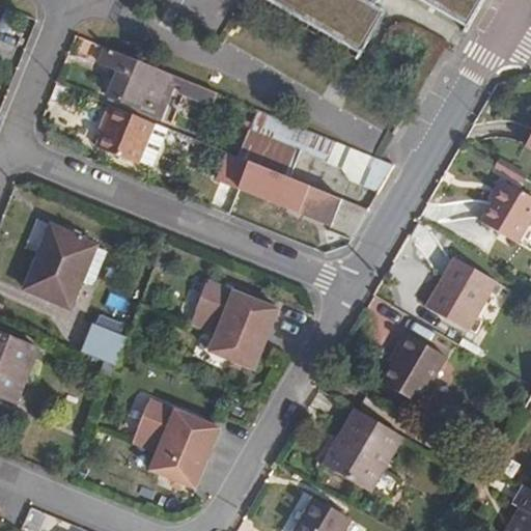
[(199,0),(348,89),(378,39),(357,28),(371,6),(450,52),(480,0),(199,0)]
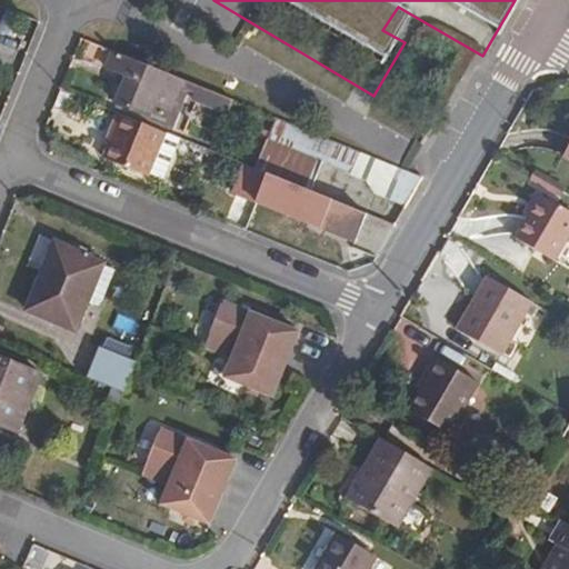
[(185,77),(112,48),(106,63),(125,71),(121,78),(125,80),(116,99),(150,113),(155,106),(170,111),(185,77)]
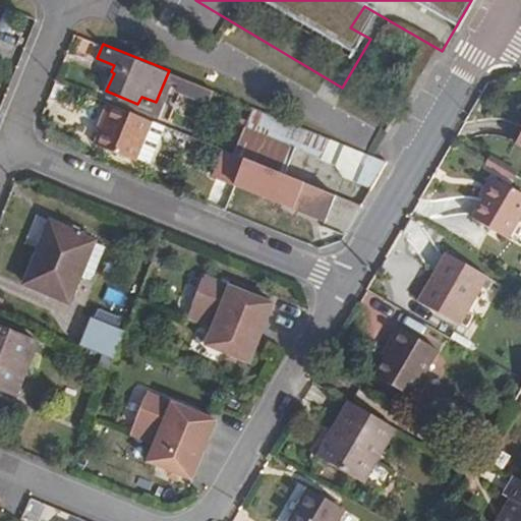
[(115,105),(109,102),(98,129),(104,132),(115,105)]
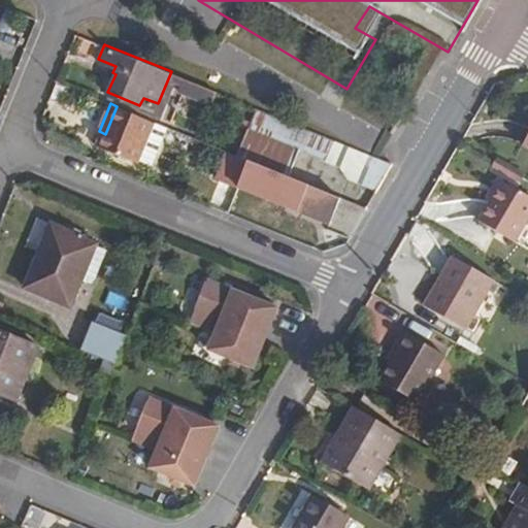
[(117,106),(105,134),(100,149),(140,165),(159,123),(117,106)]
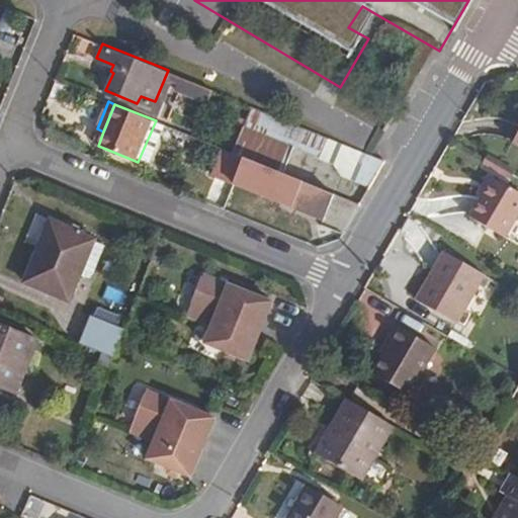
[(250,126),(238,154),(253,160),(288,175),(299,146),(250,126)]
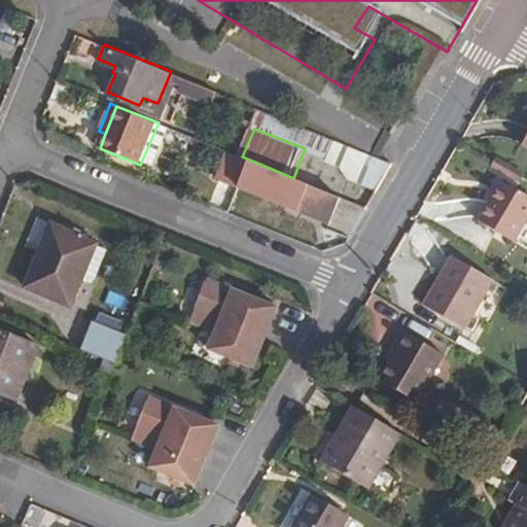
[(296,199),(303,181),(293,178),(257,163),(253,178),(271,185),(270,188),(296,199)]
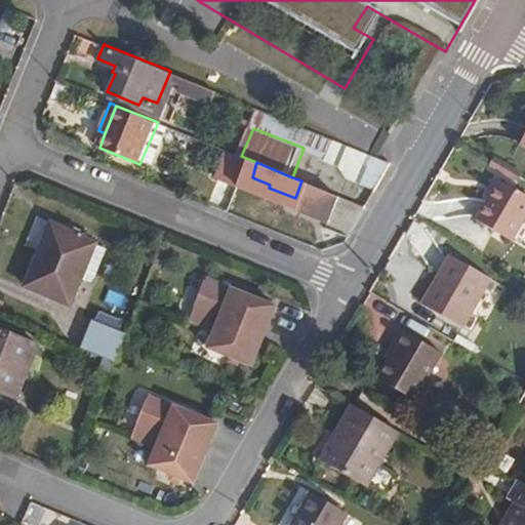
[(481,200),(486,204),(498,184),(492,180),(481,200)]
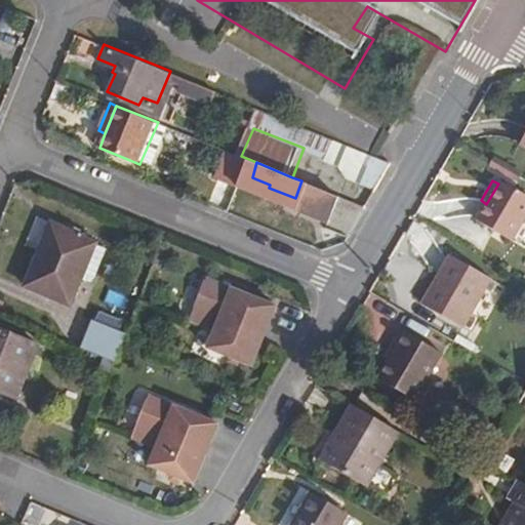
[(524,198),(498,184),(486,204),(475,224),(510,244),(524,216),(524,198)]
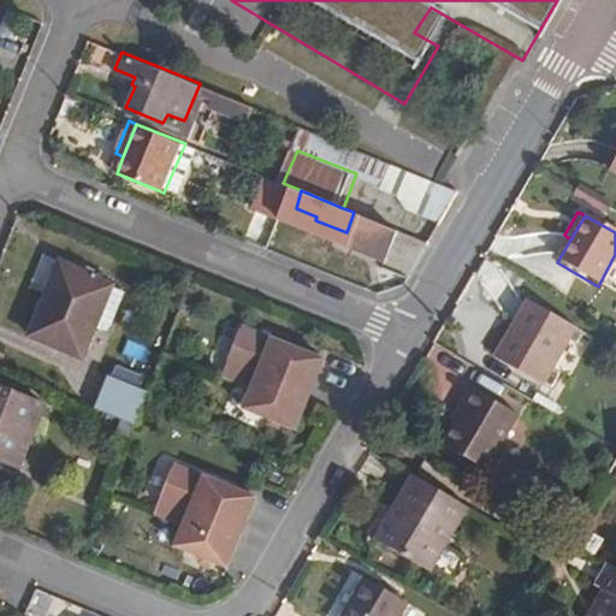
[(81,357),(96,323),(111,288),(112,286),(60,264),(29,336),(81,357)]
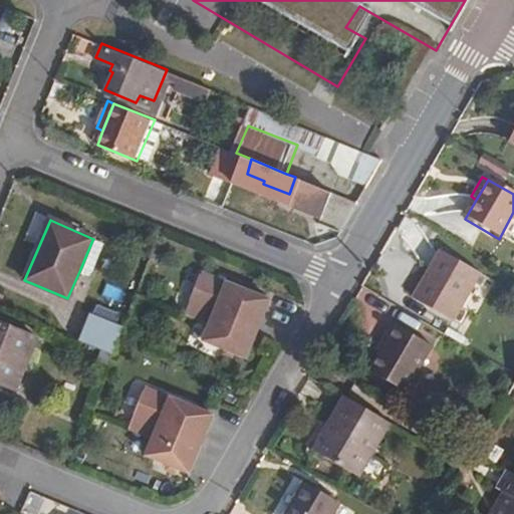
[(92,240),(80,269),(90,273),(102,244),(92,240)]
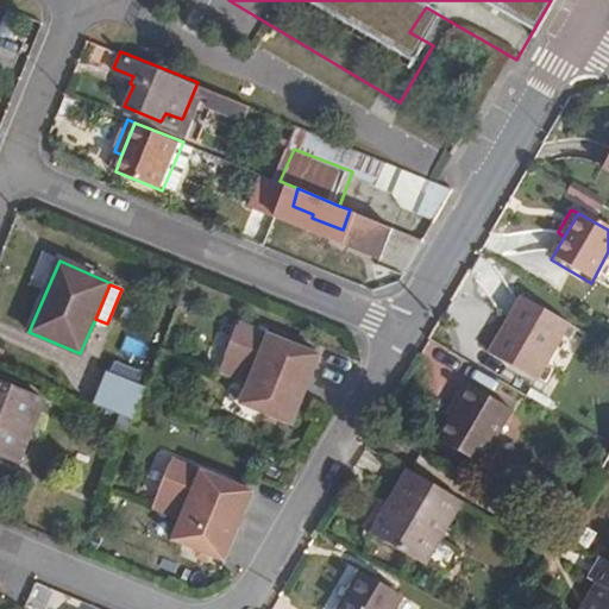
[(507,332),(493,358),(535,383),(567,325),(520,299),(502,330),(507,332)]
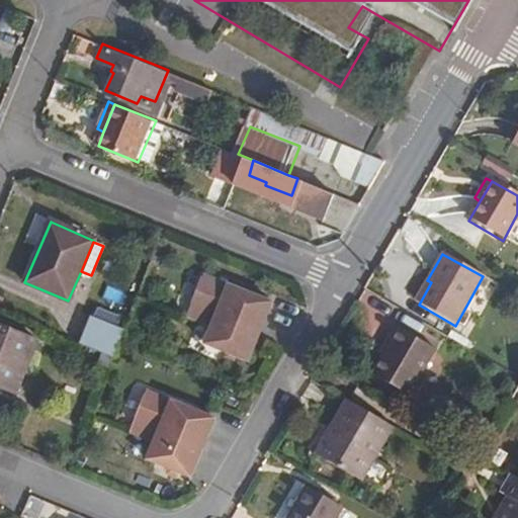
[(272,304),(204,274),(190,306),(214,316),(211,325),(203,342),(247,361),(272,304)]
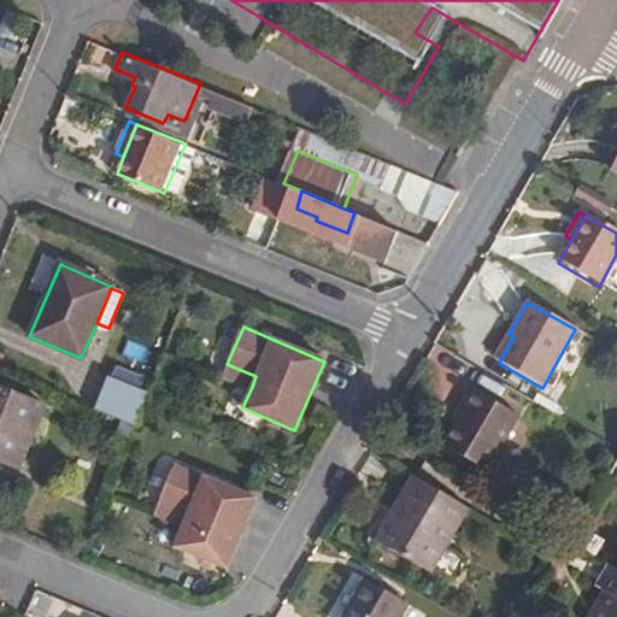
[(494,359),(499,363),(513,336),(509,334),(494,359)]
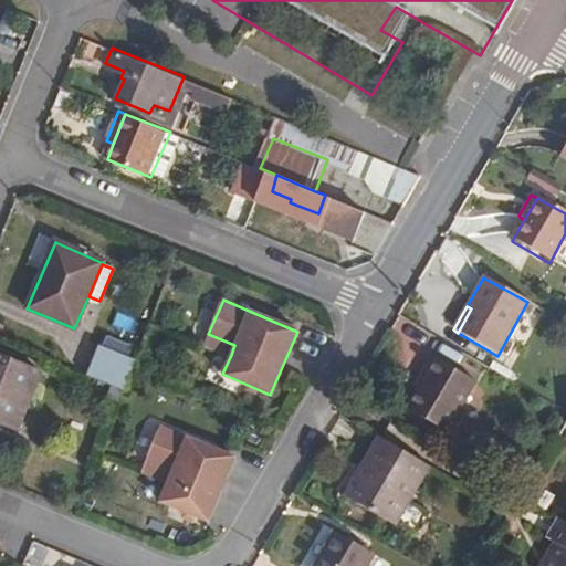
[(203,343),(231,355),(234,345),(208,334),(203,343)]
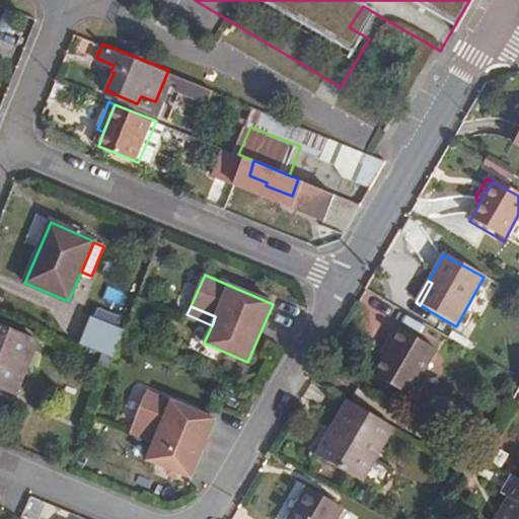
[(100,354),(115,359),(121,340),(125,330),(92,318),(80,346),(100,354)]
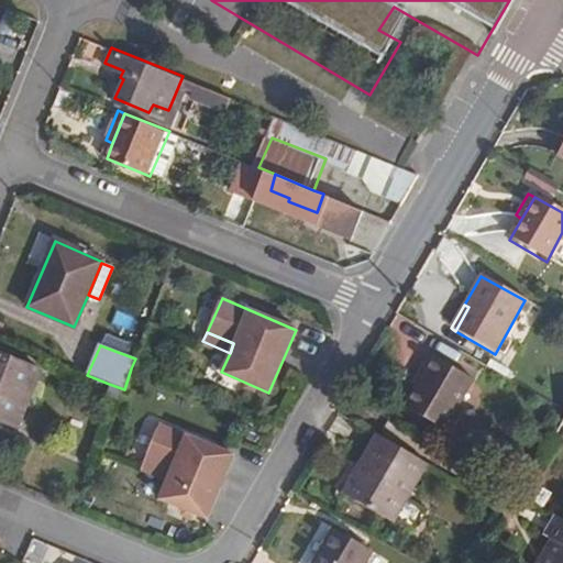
[(0,353),(0,419),(17,428),(41,372),(0,353)]
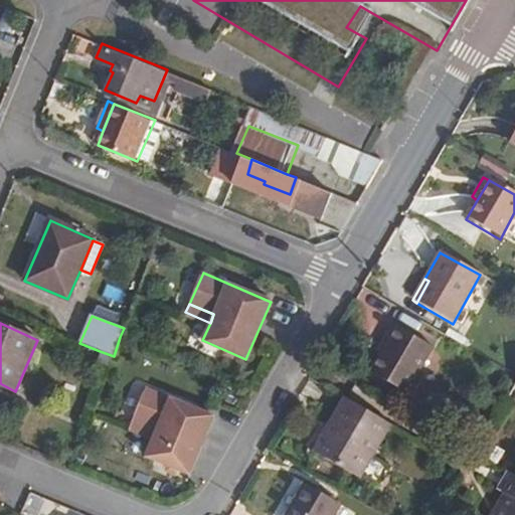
[(388,342),(380,355),(369,373),(406,395),(433,348),(391,324),(382,339),(388,342)]
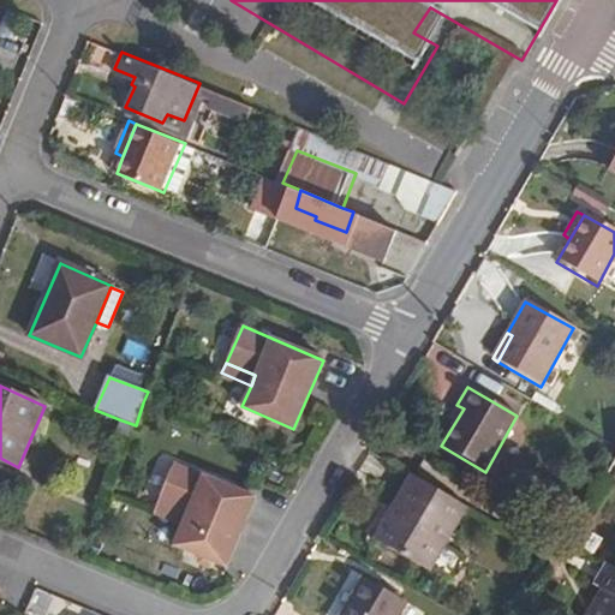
[(447,421),(454,424),(464,408),(457,405),(447,421)]
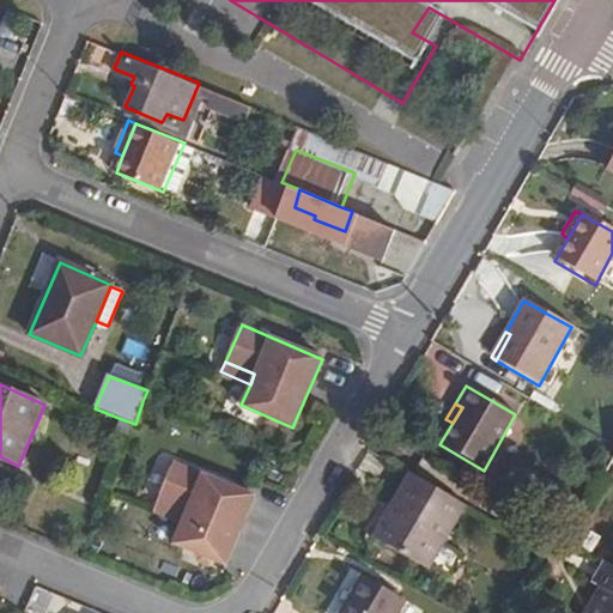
[(114,432),(129,438),(135,424),(119,418),(114,432)]
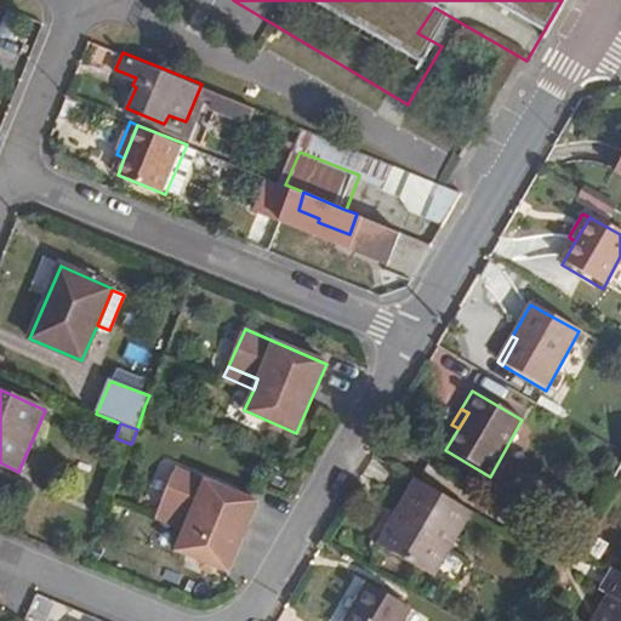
[(620,463),(608,486),(620,494),(620,463)]
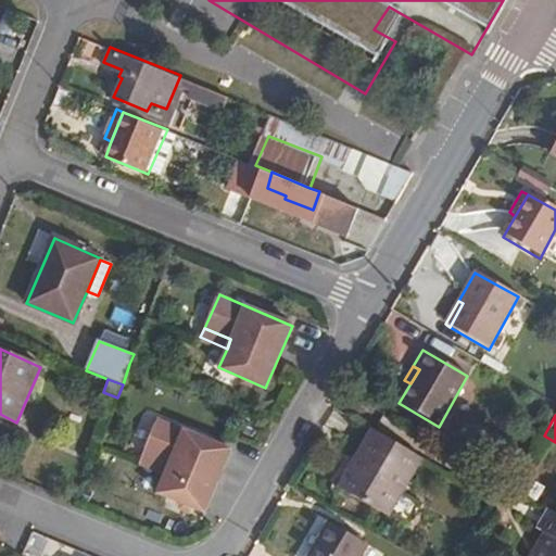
[(231,450),(158,420),(143,454),(169,464),(166,475),(158,493),(205,513),(231,450)]
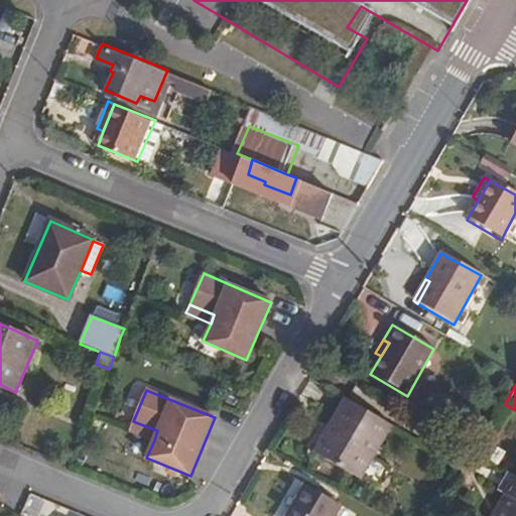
[(359,477),(389,423),(344,396),(313,449),(359,477)]
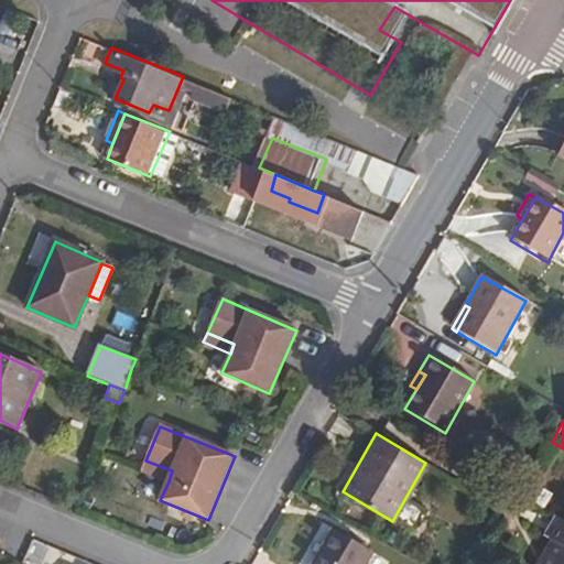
[(172,470),(145,461),(141,470),(169,481),(172,470)]
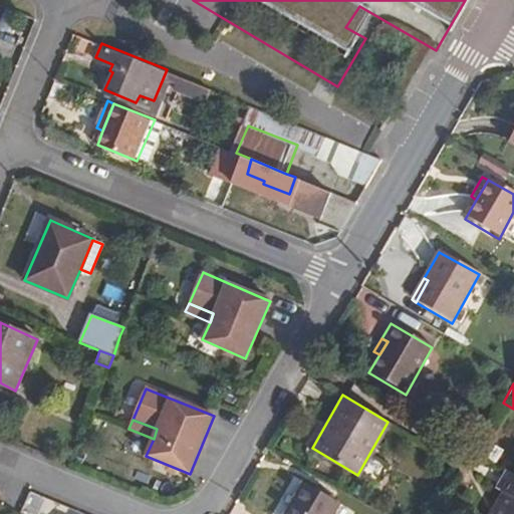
[(513,513),(513,475),(506,471),(495,489),(502,493),(490,513),(513,513)]
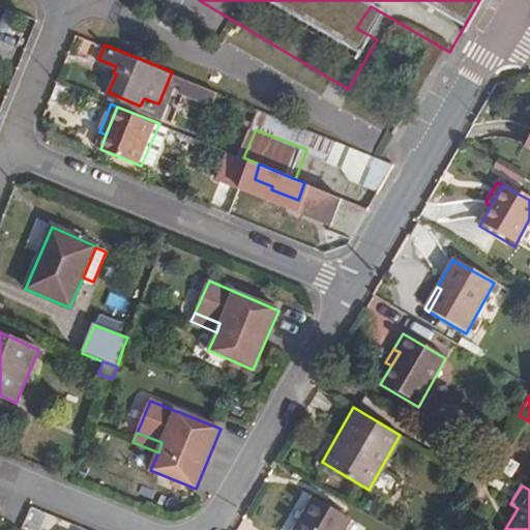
[(314,501),(297,529),(344,529),(349,521),(314,501)]
